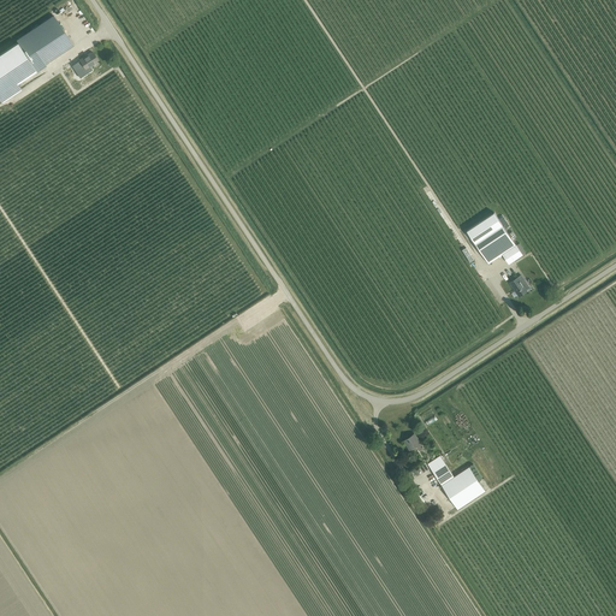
[(53,16),(25,35),(16,40),(18,42),(36,71),(37,71),(46,65),(45,64),(73,46),(53,16)]
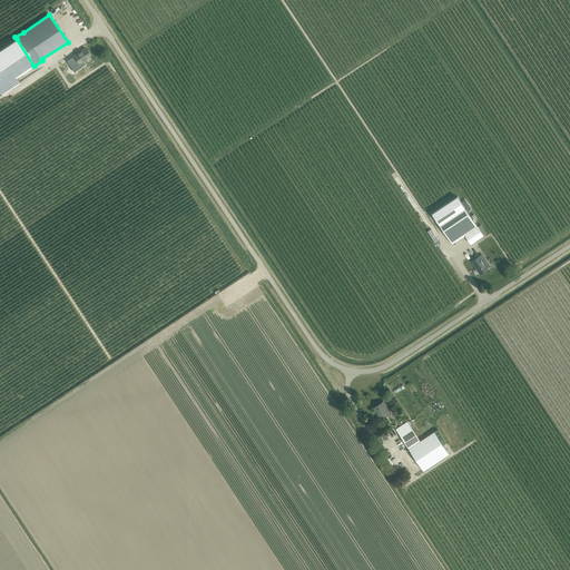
[(79,18),(74,21),(80,30),(86,27),(79,18)]
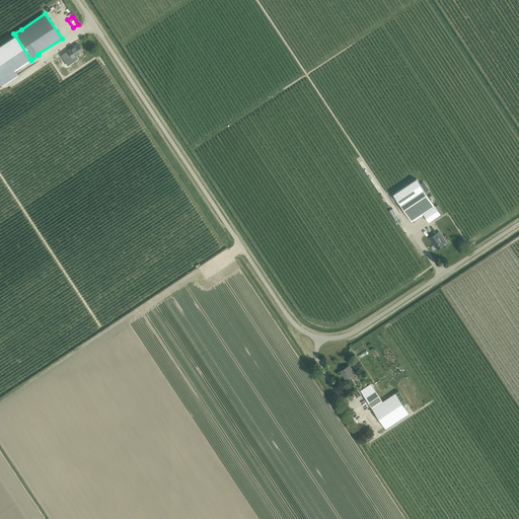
[(15,35),(0,46),(0,83),(1,86),(17,75),(14,70),(30,60),(15,35)]
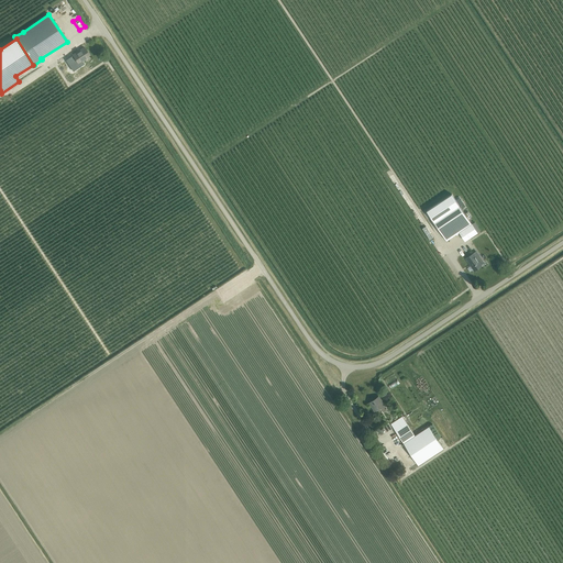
[(78,63),(89,56),(84,47),(73,55),(78,63)]
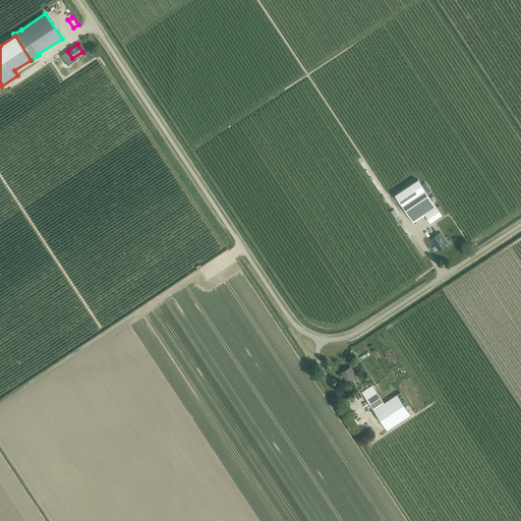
[(395,194),(403,207),(425,191),(418,179),(395,194)]
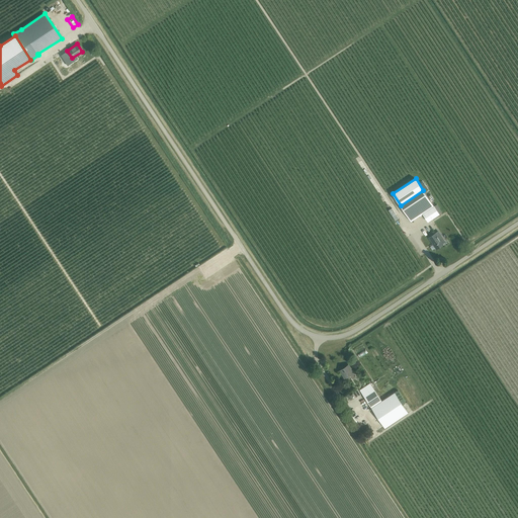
[(411,222),(423,213),(434,206),(423,190),(401,205),(411,222)]
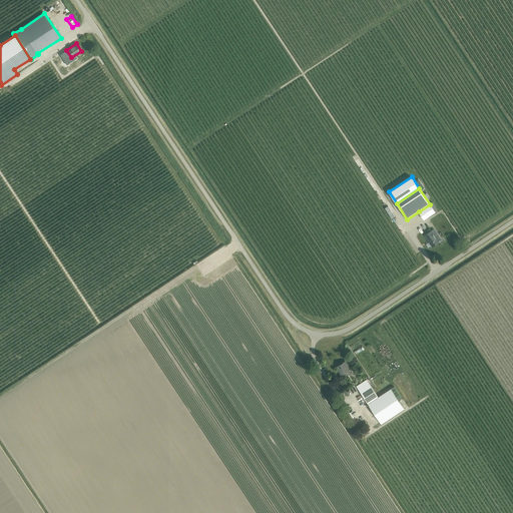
[(419,211),(424,219),(435,212),(430,204),(419,211)]
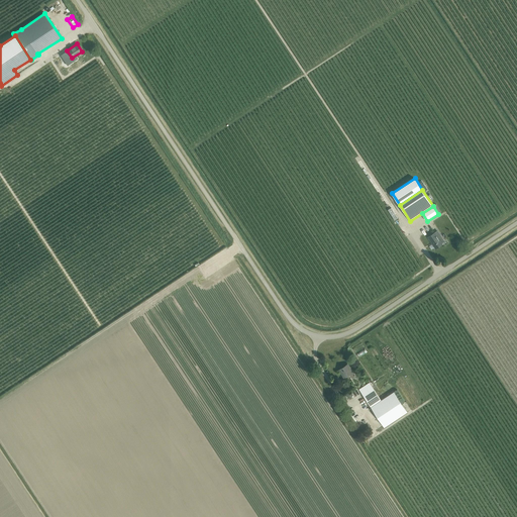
[(435,248),(442,244),(435,233),(428,237),(435,248)]
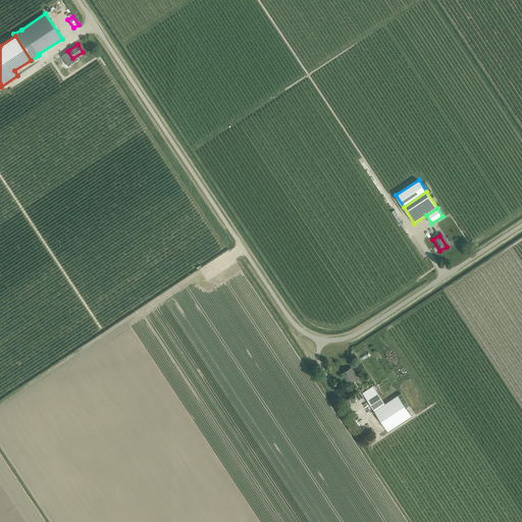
[(355,381),(359,378),(352,368),(354,366),(342,373),(347,381),(353,377),(355,381)]
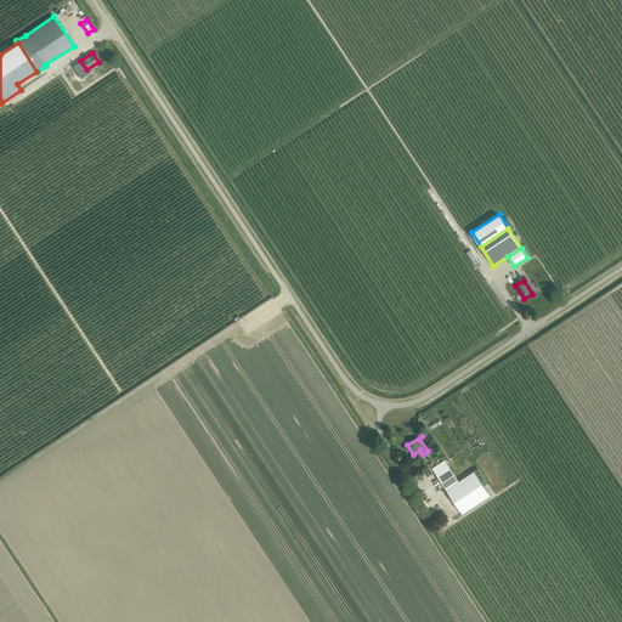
[(445,461),(431,468),(446,490),(458,481),(445,461)]
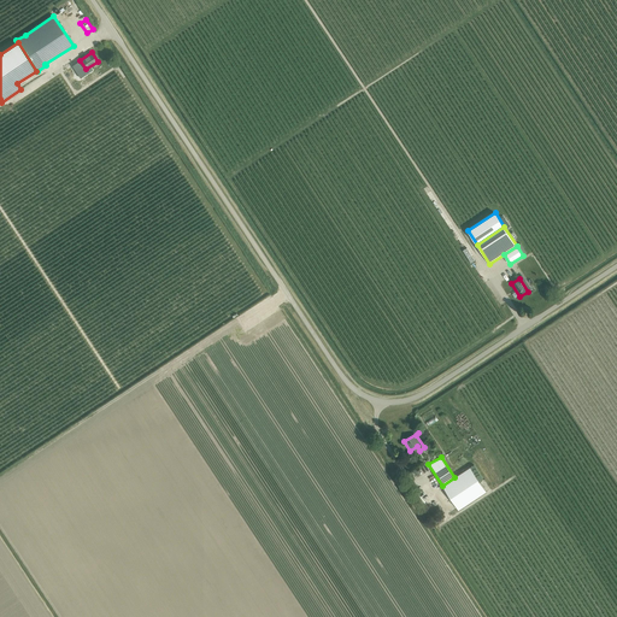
[(470,468),(454,477),(442,486),(458,510),(486,492),(470,468)]
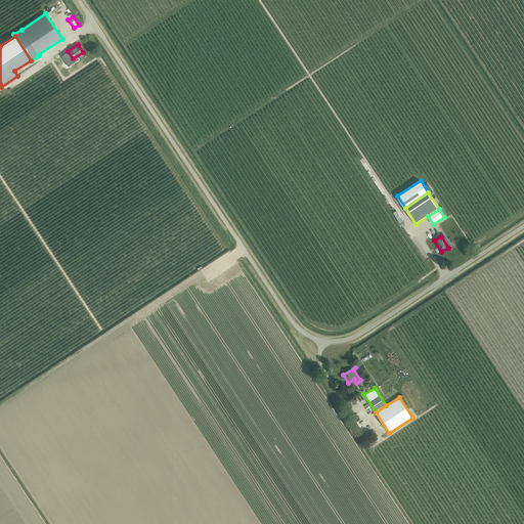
All buildings are outlined.
